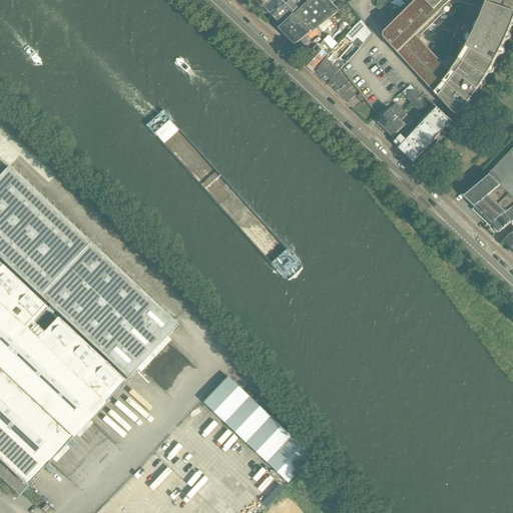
[(272,16),(273,17),(286,4),(281,0),(274,0),(265,9),(269,12),(268,14),(271,16),(272,16)]
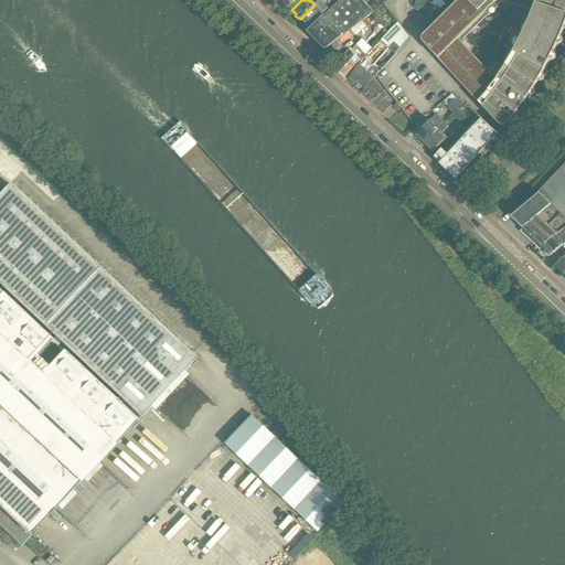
[(373,12),(361,0),(340,0),(308,32),(312,38),(321,45),(320,45),(326,51),(343,36),(352,30),(362,22),(373,13),(373,12)]
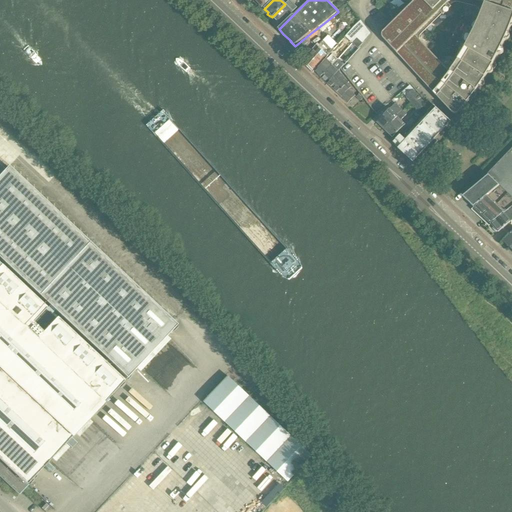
[(511,0),(416,0),(383,33),(382,34),(382,35),(382,36),(382,37),(382,38),(383,39),(443,104),(451,113),(452,113),(453,114),(454,114),(455,114),(456,114),(457,114),(458,113),(466,104),(468,101),(475,92),(478,89),(484,79),(486,76),(495,61),(497,57),(502,47),(504,44),(509,33),(510,29),(511,24),(511,0)]
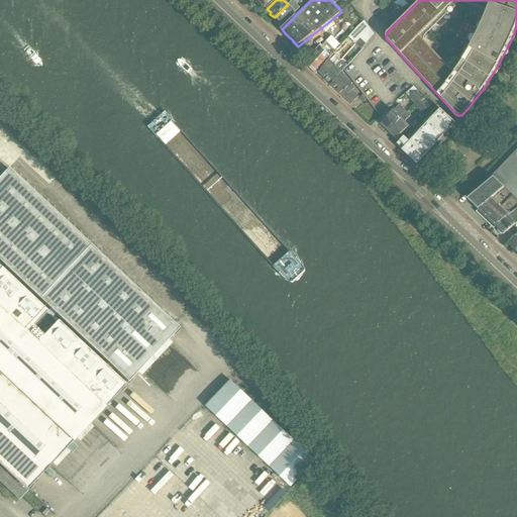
[(288,4),(275,17),(276,18),(276,19),(278,22),(279,21),(283,25),(295,13),(300,8),(297,5),(293,9),(288,4)]
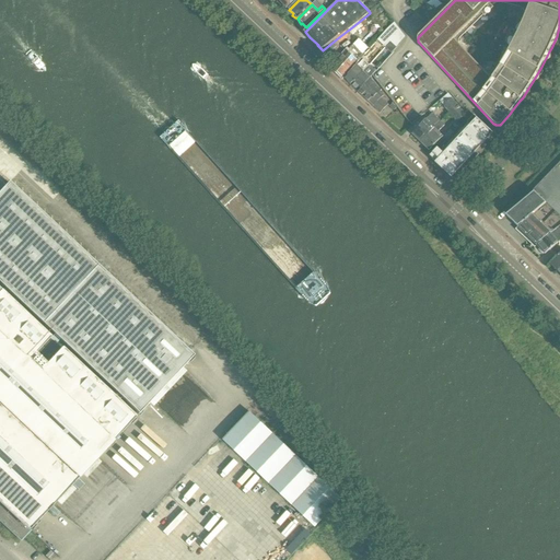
[(349,30),(351,34),(362,25),(359,22),(349,30)]
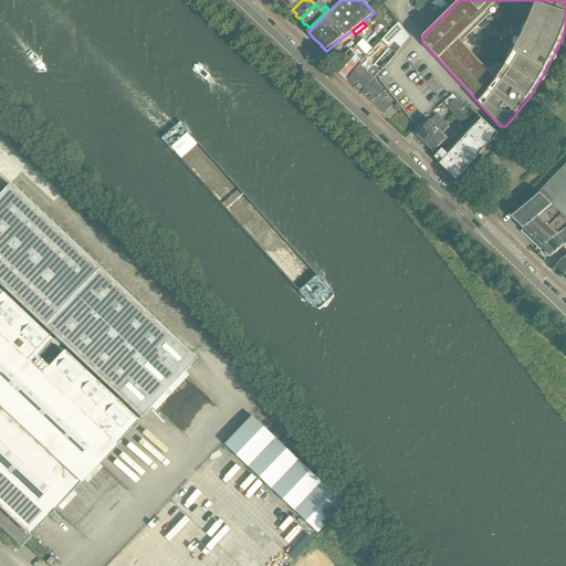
[(404,31),(401,27),(398,23),(392,29),(381,41),(389,48),(391,50),(396,54),(400,49),(404,44),(409,38),(404,31)]
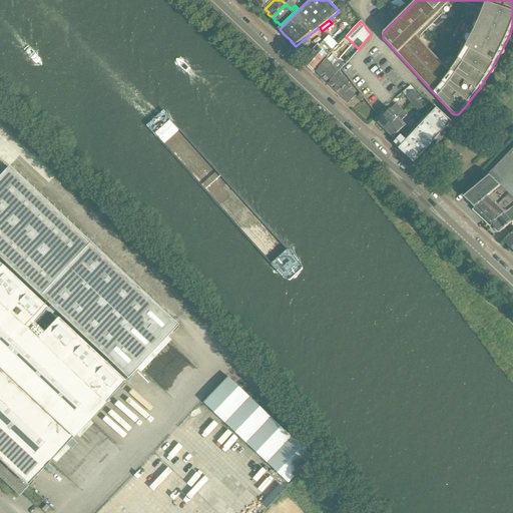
[(335,51),(325,41),(319,47),(305,62),(314,70),(327,56),(329,57),(335,51)]
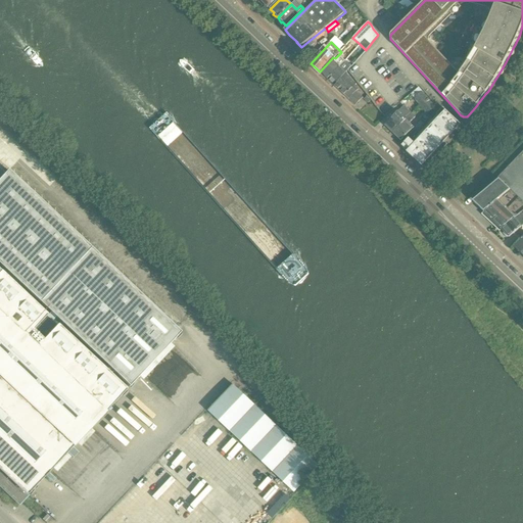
[(322,74),(328,80),(344,60),(339,55),(335,59),(333,61),(322,74)]
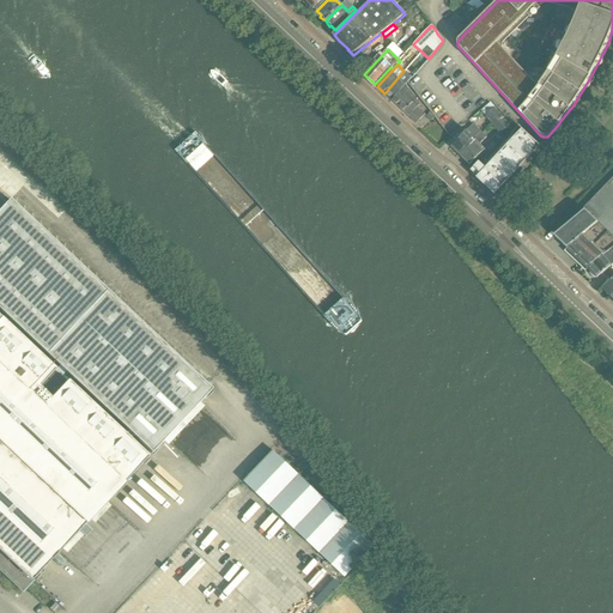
[(384,93),(392,101),(405,85),(407,83),(411,78),(404,71),(384,93)]
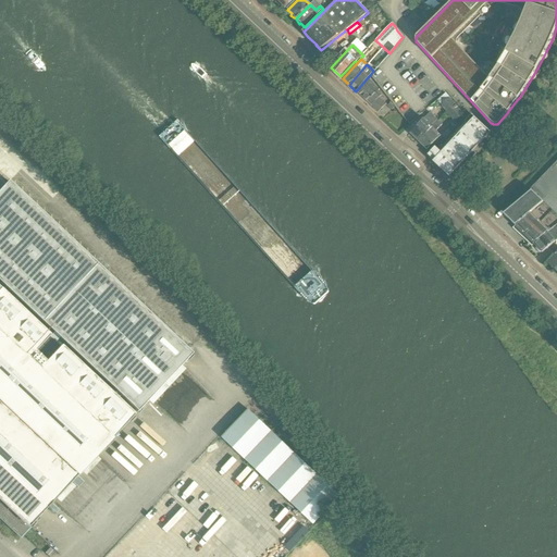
[(368,77),(356,91),(371,106),(379,112),(386,104),(379,98),(382,95),(368,77)]
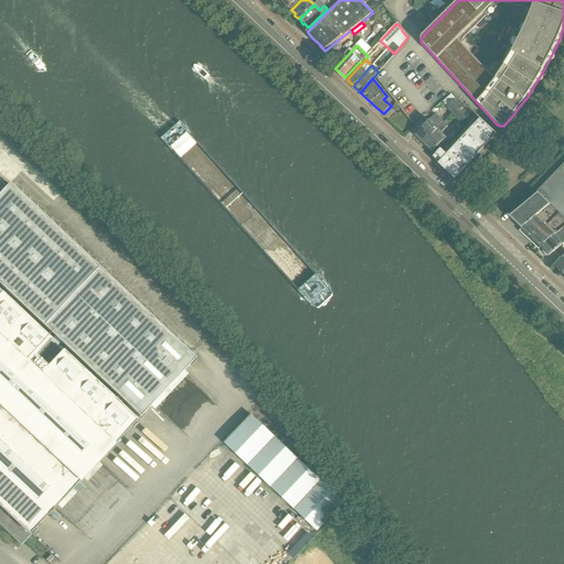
[(446,107),(453,114),(461,105),(455,99),(446,107)]
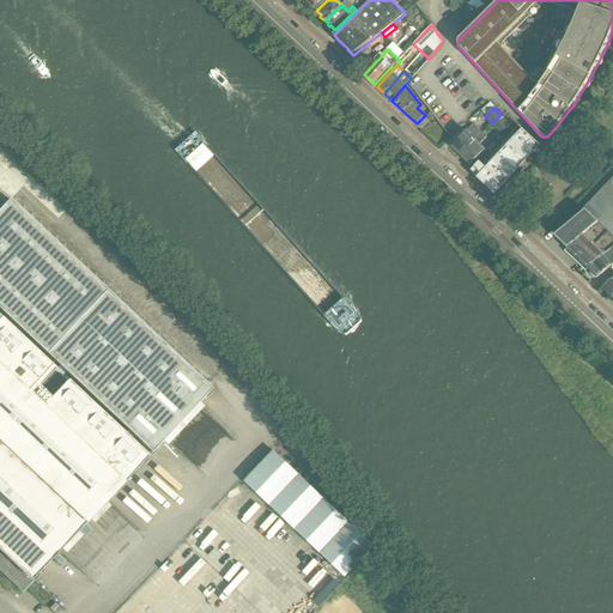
[(501,114),(492,123),(501,134),(510,126),(501,114)]
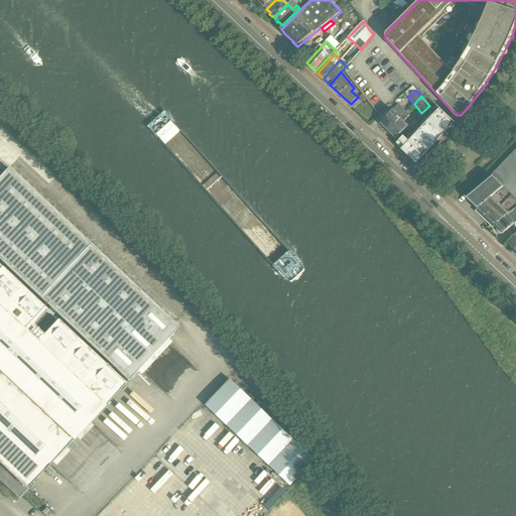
[(402,138),(396,144),(419,165),(427,157),(425,155),(455,124),(437,107),(435,108),(434,109),(430,113),(420,121),(414,126),(401,137),(402,138)]
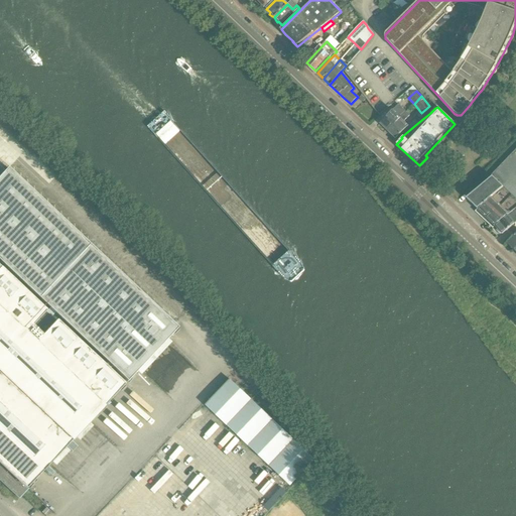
[(380,124),(388,131),(406,112),(402,109),(397,115),(392,111),(380,124)]
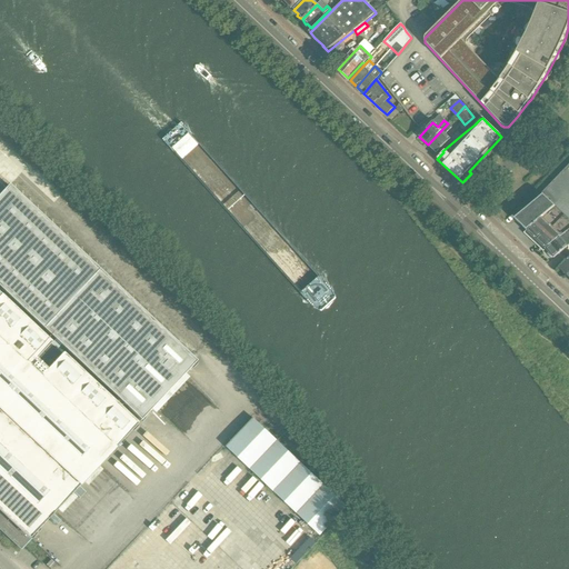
[(448,123),(428,145),(436,153),(450,139),(445,135),(451,128),(448,123)]
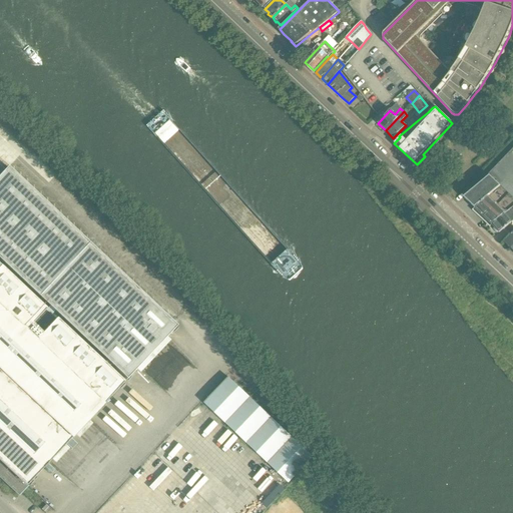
[(475,207),(493,224),(512,207),(512,148),(488,174),(489,175),(463,197),(475,207)]
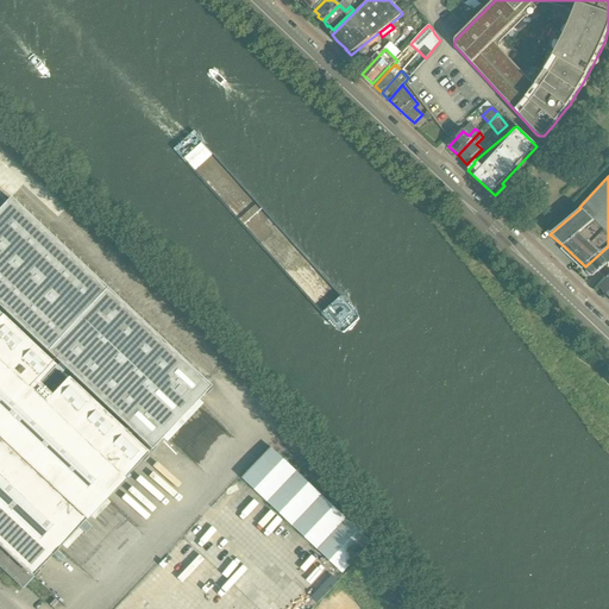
[(0,565),(23,586),(148,454),(129,437),(131,433),(150,451),(209,388),(10,199),(0,208),(0,565)]
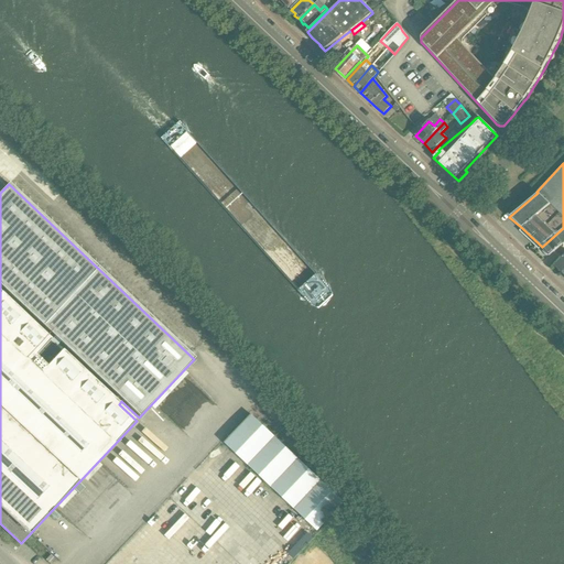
[(563,242),(563,228),(542,247),(541,248),(549,257),(563,242)]
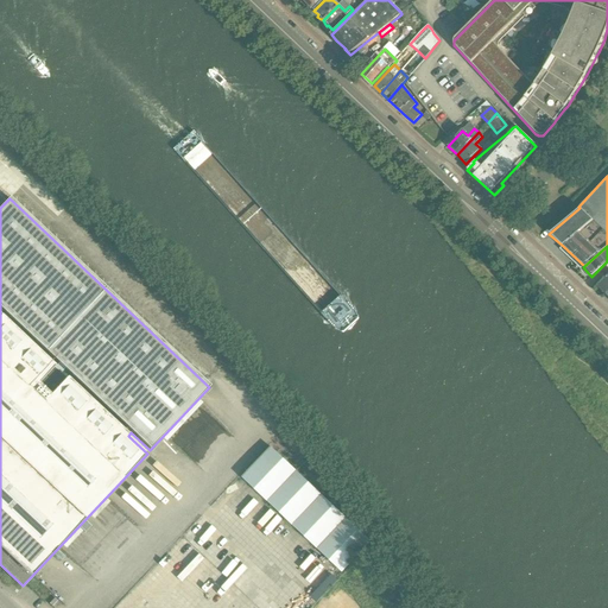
[(607,274),(597,287),(605,295),(607,291),(607,274)]
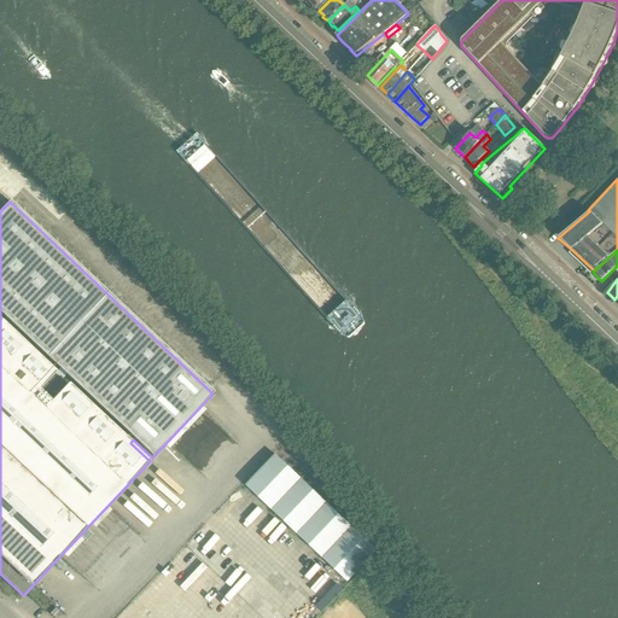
[(378,552),(275,455),(246,487),(348,583),(378,552)]
